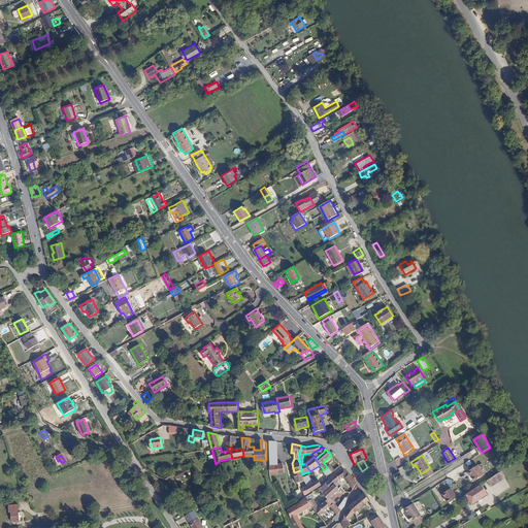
[(283,462),(276,463),(276,465),(269,465),(269,474),(286,471),(285,465),(284,465),(283,462)]
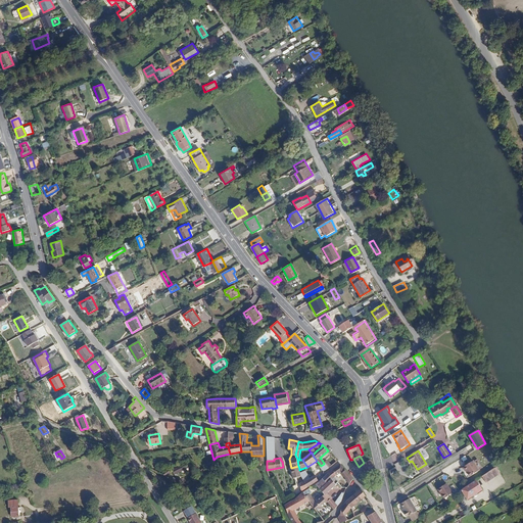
[(369,460),(364,463),(359,467),(366,478),(374,473),(371,468),(373,466),(369,460)]
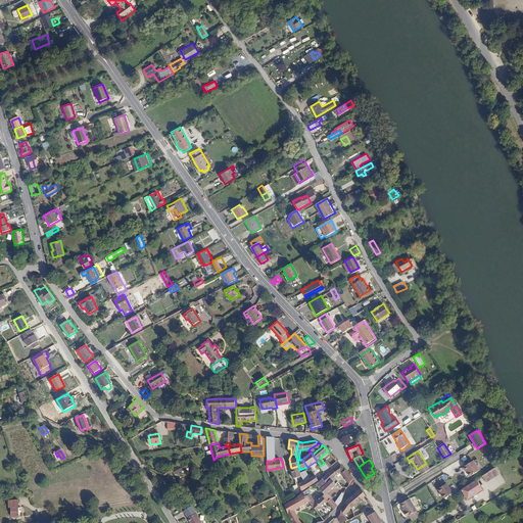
[(482,467),(477,460),(474,461),(473,460),(472,461),(478,470),(482,467)]
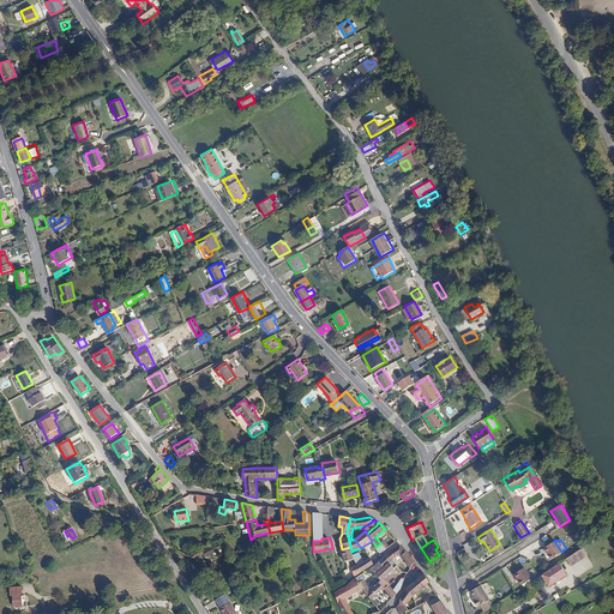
[(561,552),(554,541),(542,549),(546,553),(547,552),(551,559),(563,552),(561,552)]
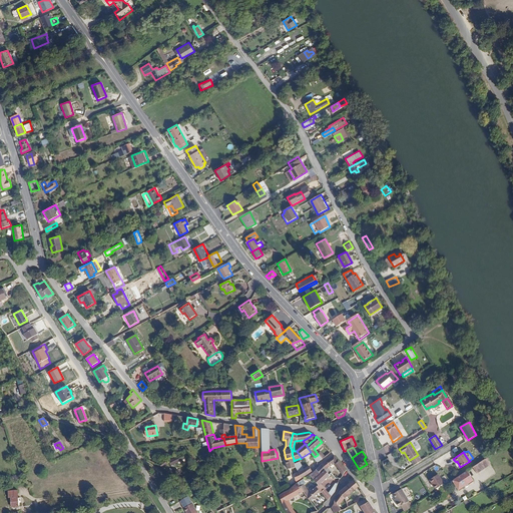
[(182,455),(169,461),(171,465),(184,458),(182,455)]
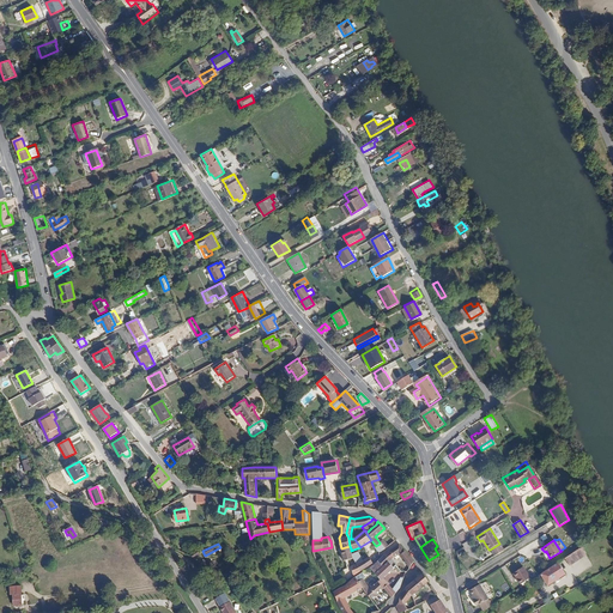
[(504,551),(499,544),(490,550),(493,557),(498,554),(504,551)]
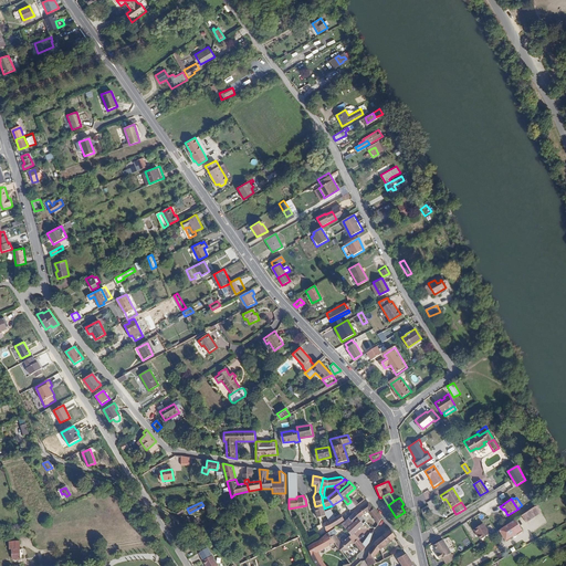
[(375,510),(369,503),(360,509),(365,514),(368,512),(370,515),(371,514),(378,524),(383,519),(375,510)]
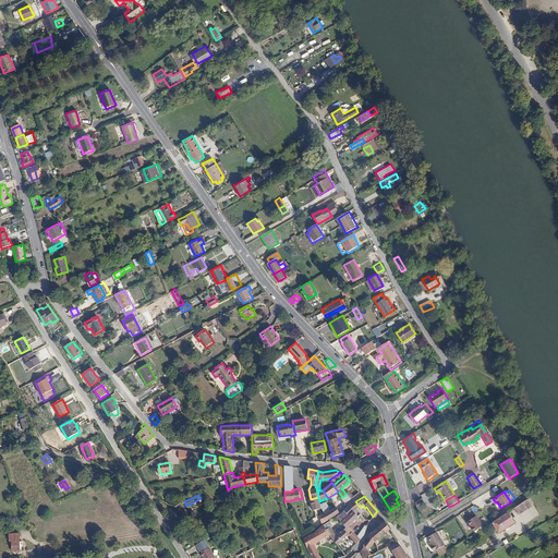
[(534,504),(530,497),(518,506),(516,507),(520,513),(534,504)]
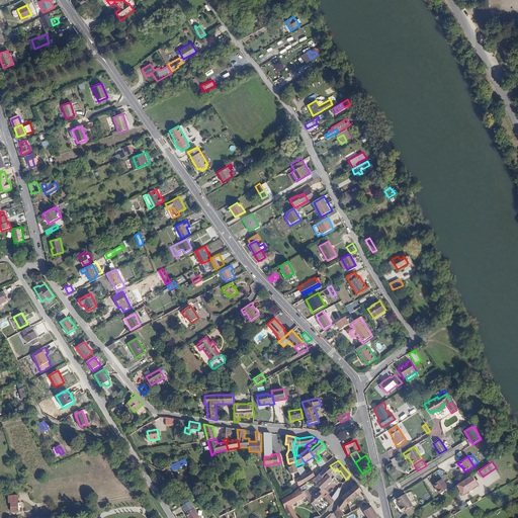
[(296,465),(296,463),(288,465),(290,473),(298,471),(297,468),(296,465)]
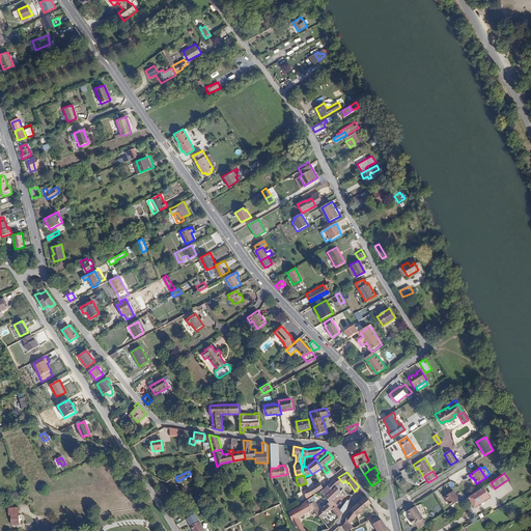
[(305,480),(306,483),(309,488),(314,485),(309,477),(307,478),(305,480)]
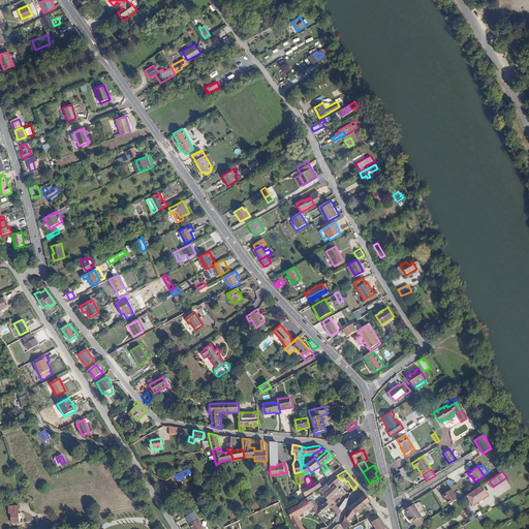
[(333,478),(332,479),(337,484),(338,483),(341,480),(337,475),(333,478)]
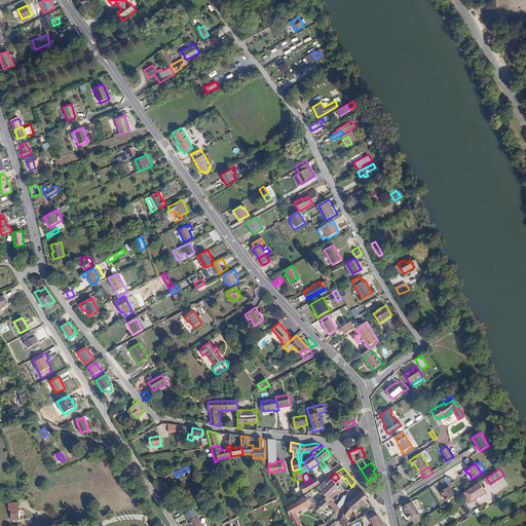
[(325,481),(325,482),(330,486),(333,482),(335,481),(330,477),(325,481)]
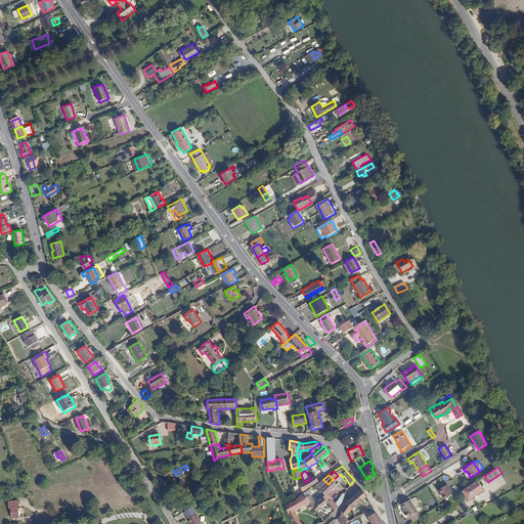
[(308,488),(319,481),(316,476),(310,479),(305,482),(308,488)]
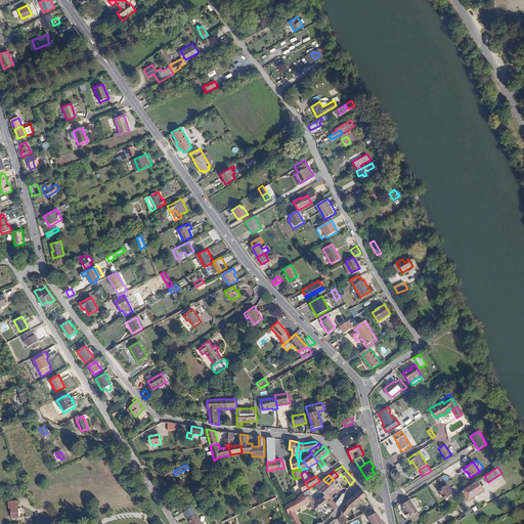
[(477,481),(483,490),(490,485),(488,482),(484,476),(477,481)]
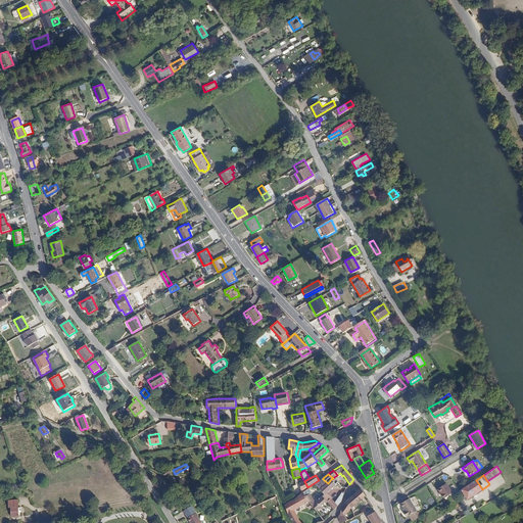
[(316,484),(324,494),(325,494),(326,493),(336,484),(335,483),(331,479),(328,483),(323,479),(316,484)]
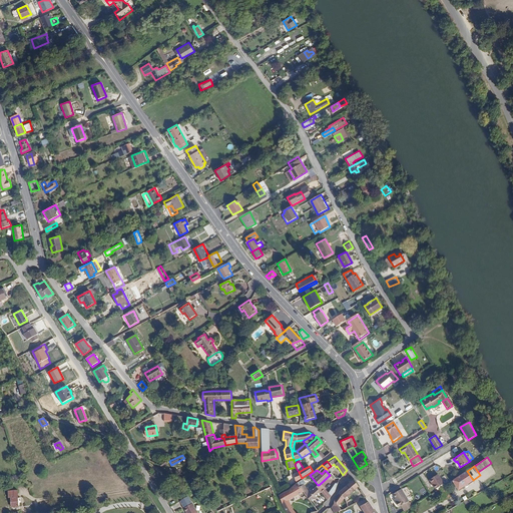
[(467,471),(453,480),(459,489),(473,480),(467,471)]
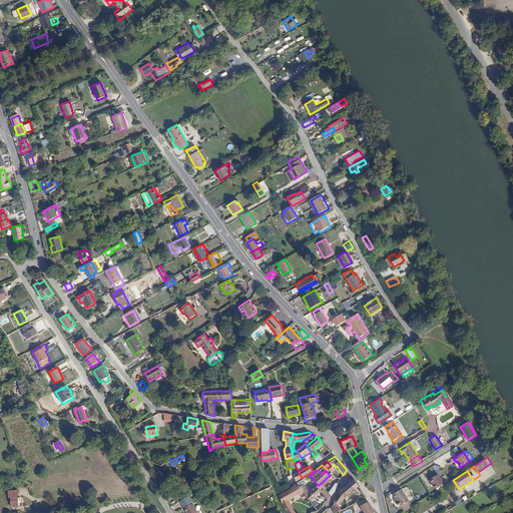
[(444,484),(438,474),(429,480),(435,489),(444,484)]
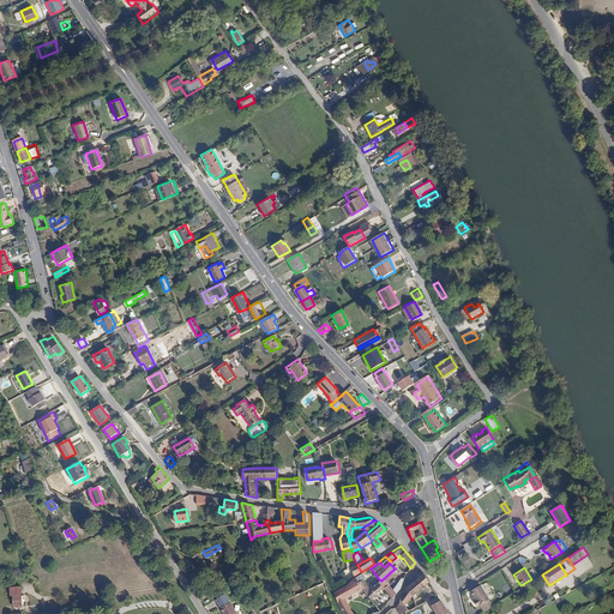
[(414,596),(429,583),(423,575),(407,589),(413,596),(414,596)]
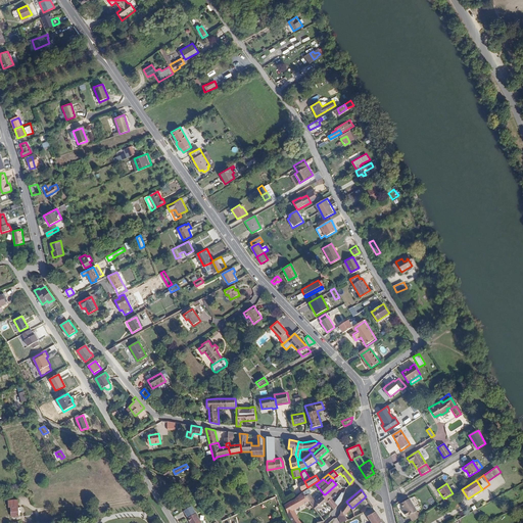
[(284,506),(288,513),(293,510),(310,501),(305,495),(303,492),(295,498),(284,506)]
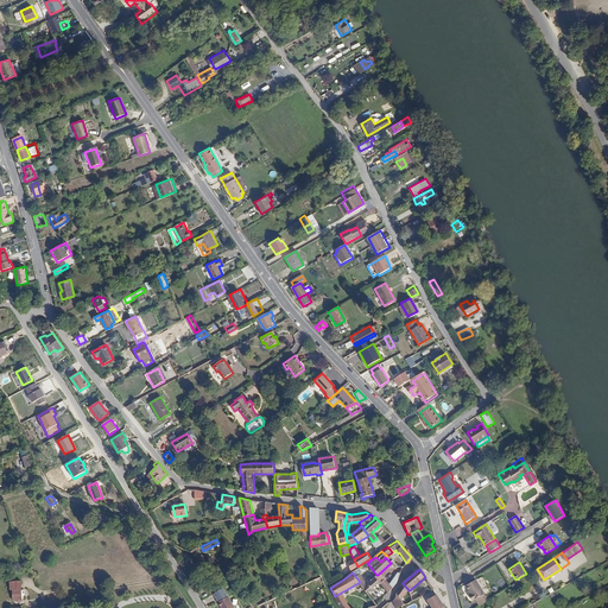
[(390,584),(392,588),(397,583),(400,572),(398,572),(390,584)]
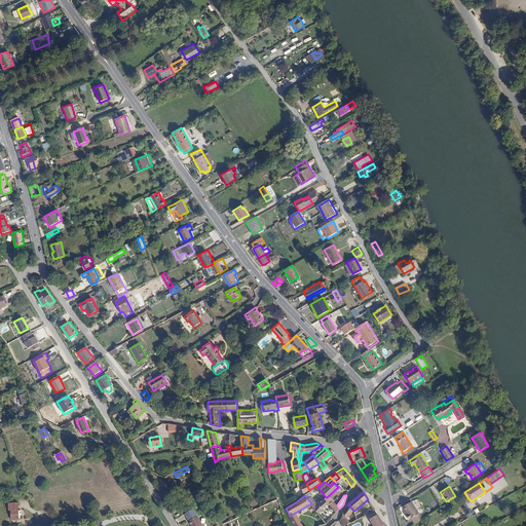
[(330,504),(336,512),(339,509),(337,505),(328,496),(327,497),(326,497),(324,499),(329,504),(330,504)]
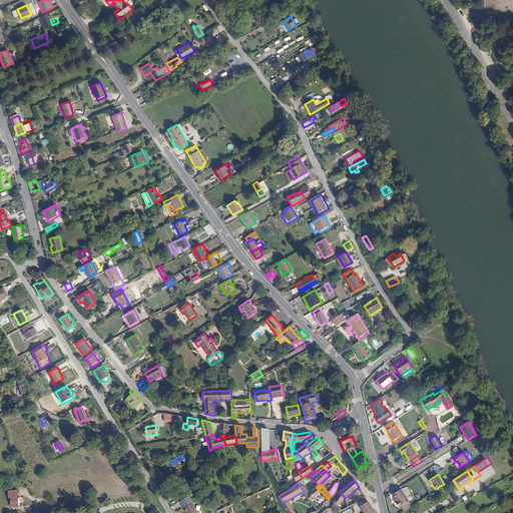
[(305,494),(309,499),(310,501),(321,492),(316,487),(314,489),(313,487),(307,492),(305,494)]
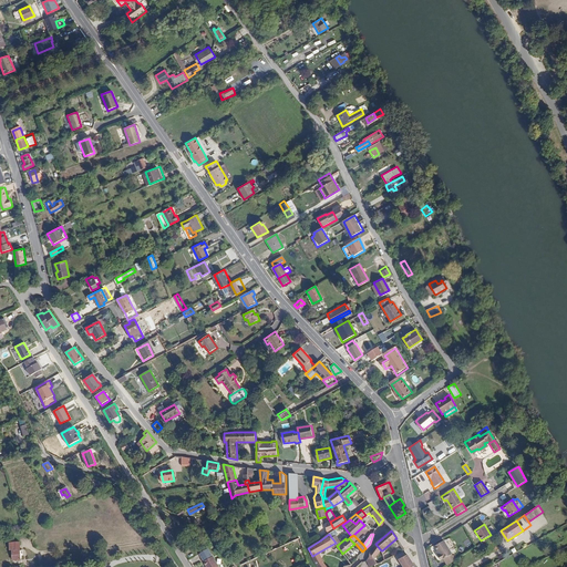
[(452,554),(443,540),(434,546),(437,552),(436,553),(437,555),(437,556),(440,560),(442,559),(452,554)]
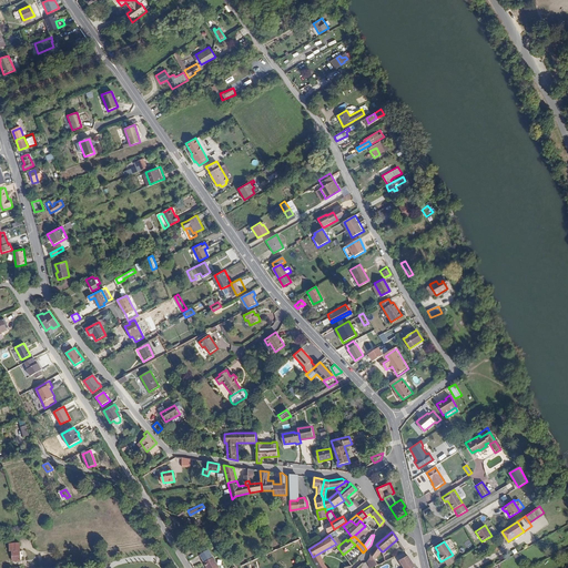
[(21,551),(20,544),(10,544),(11,550),(13,551),(13,560),(21,560),(21,556),(21,551)]
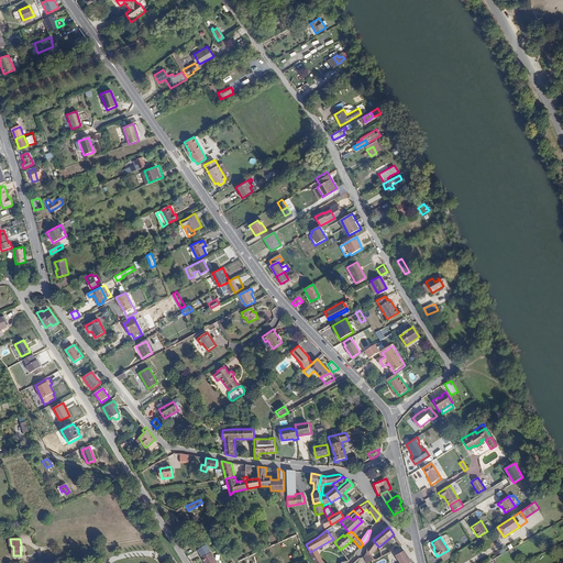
[(371,555),(378,547),(373,540),(367,549),(371,555)]
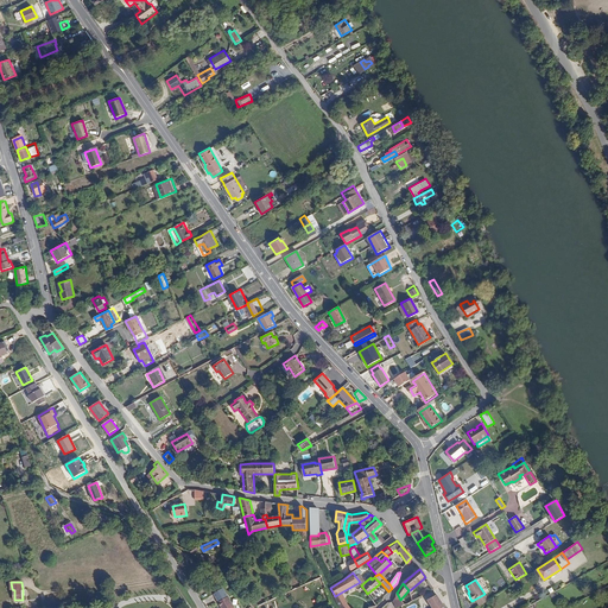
[(219,602),(228,596),(223,588),(214,594),(219,602)]
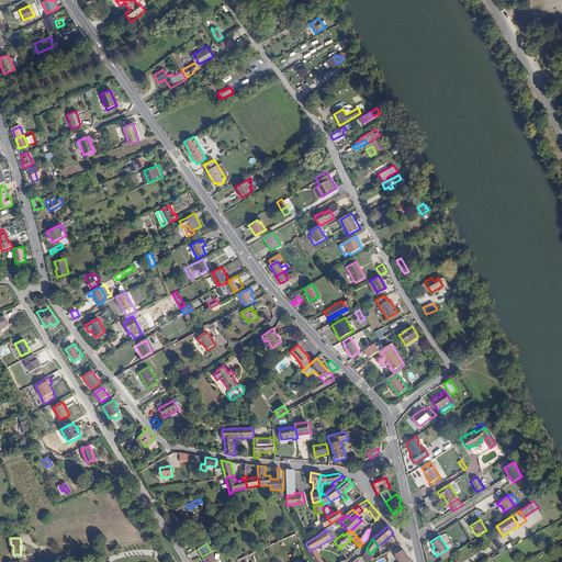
[(333,551),(341,561),(348,560),(339,549),(338,547),(333,551)]
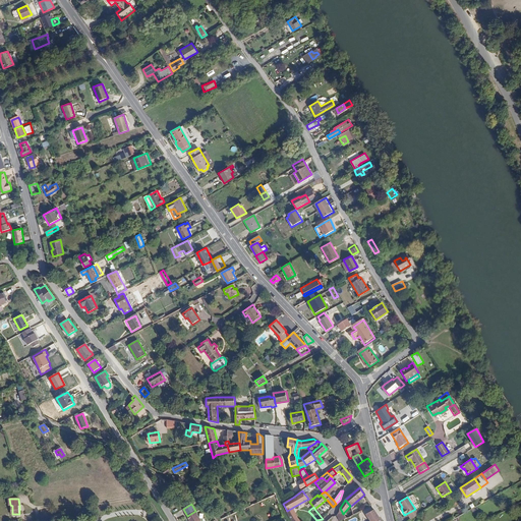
[(337,515),(339,520),(340,520),(346,518),(344,515),(343,514),(340,508),(339,508),(339,512),(337,515)]
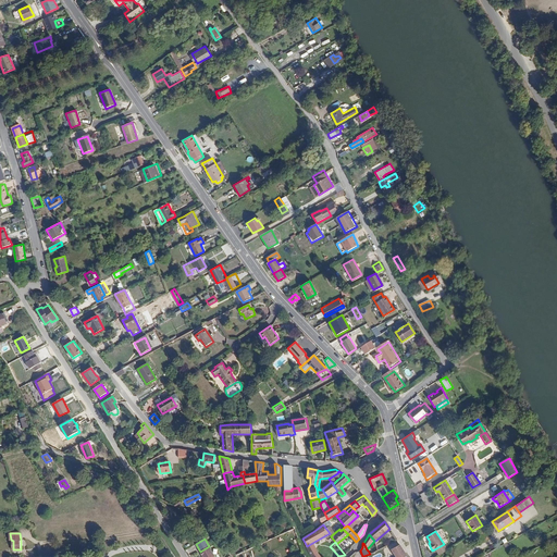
[(408,556),(400,545),(392,549),(395,556),(408,556)]
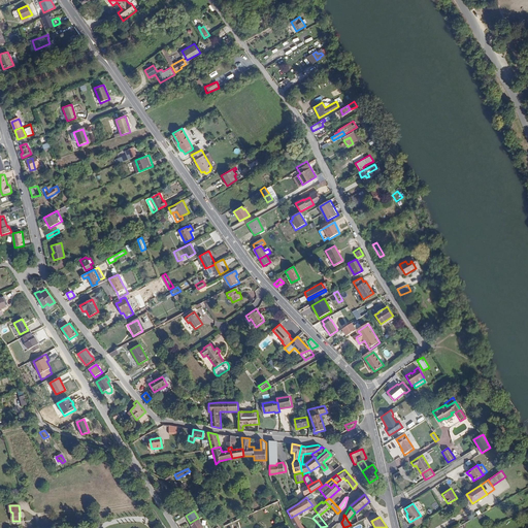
[(204,527),(198,518),(190,523),(193,527),(204,527)]
